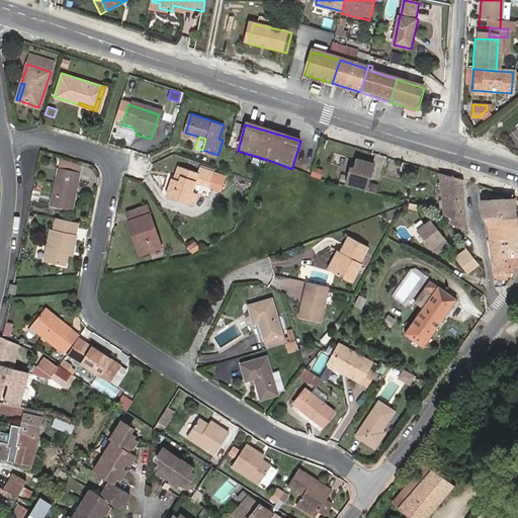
[(265,162),(254,158),(251,164),(263,168),(265,162)]
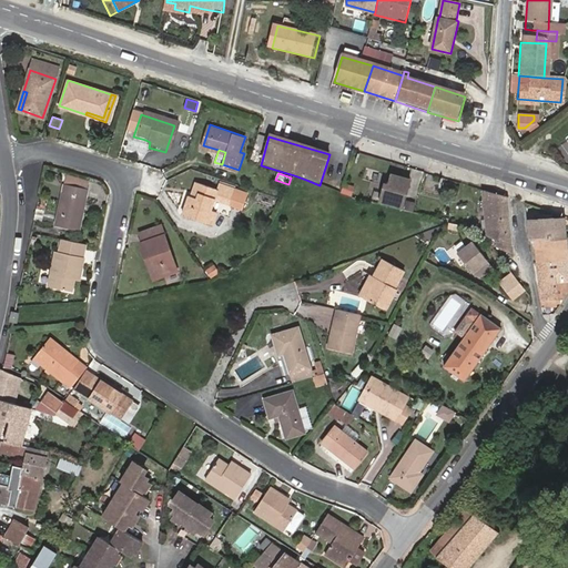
[(412,181),(395,175),(392,186),(389,194),(385,193),(383,203),(404,210),(412,181)]
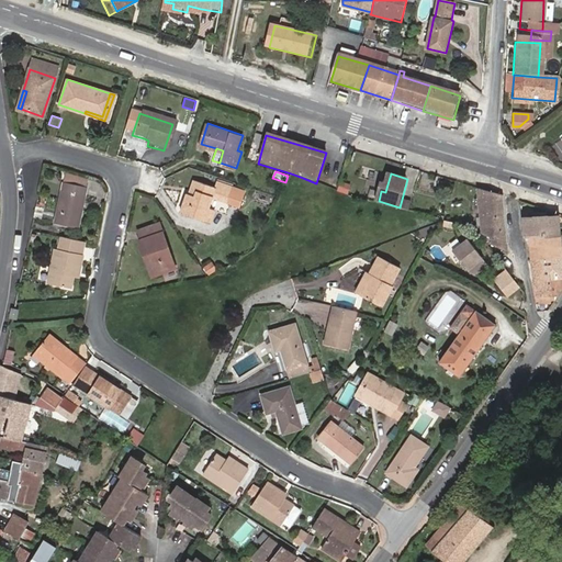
[(203,218),(208,206),(211,194),(226,200),(232,186),(215,180),(213,184),(193,178),(188,191),(186,191),(180,210),(203,218)]
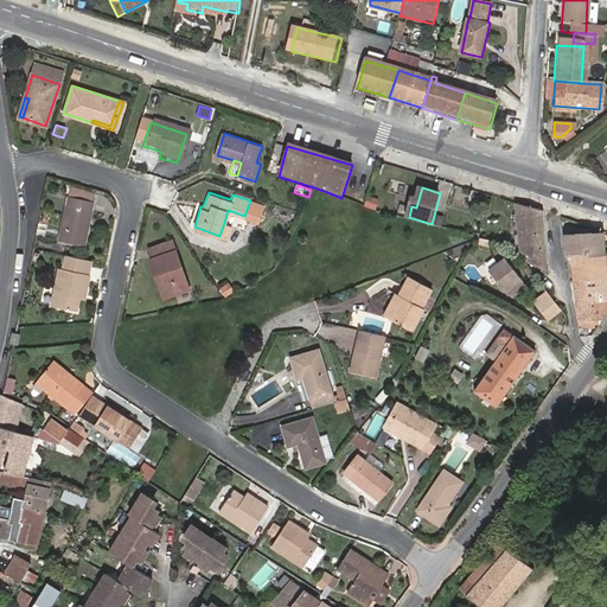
[(403,197),(394,195),(389,208),(398,211),(403,197)]
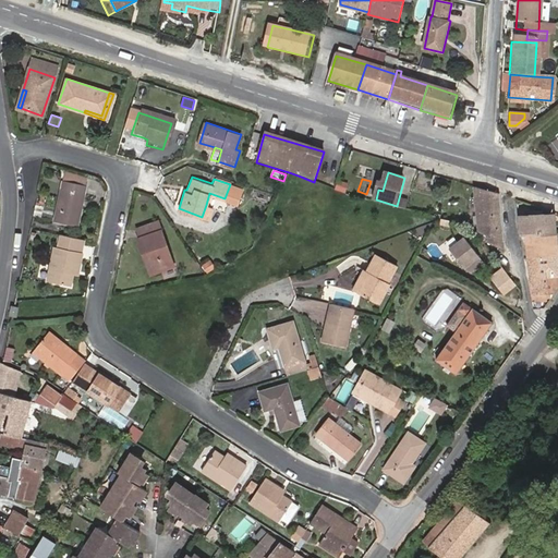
[(56,221),(79,226),(87,185),(64,180),(56,221)]
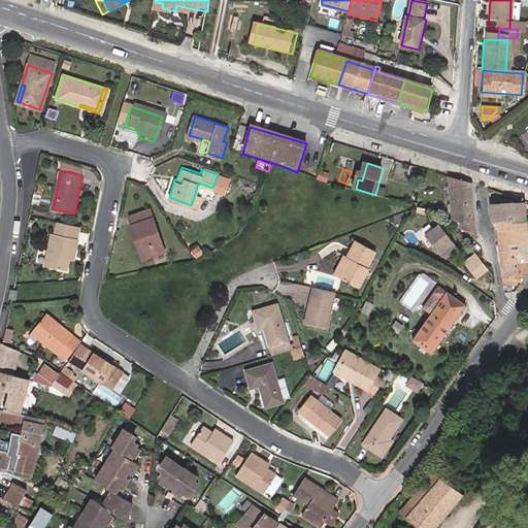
[(327,183),(329,172),(319,170),(317,179),(327,183)]
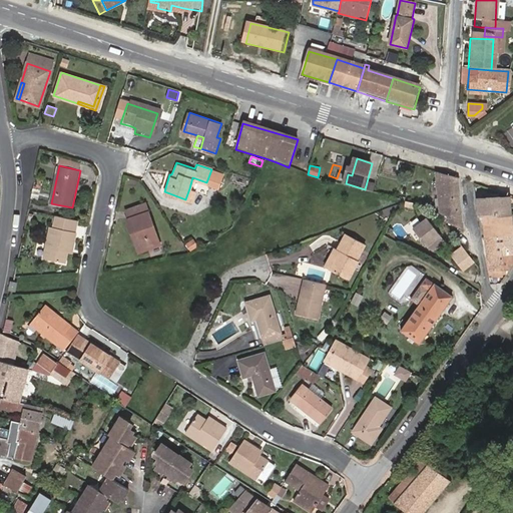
[(217,186),(222,173),(211,169),(206,182),(217,186)]
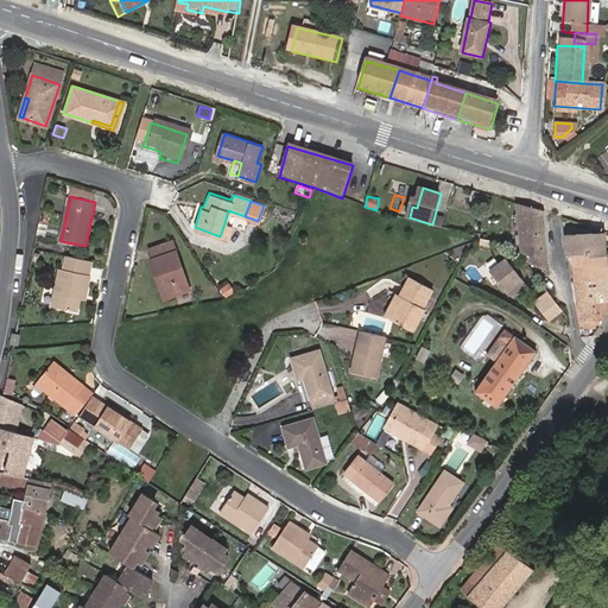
[(533,263),(549,270),(544,210),(520,204),(524,253),(534,258),(533,263)]
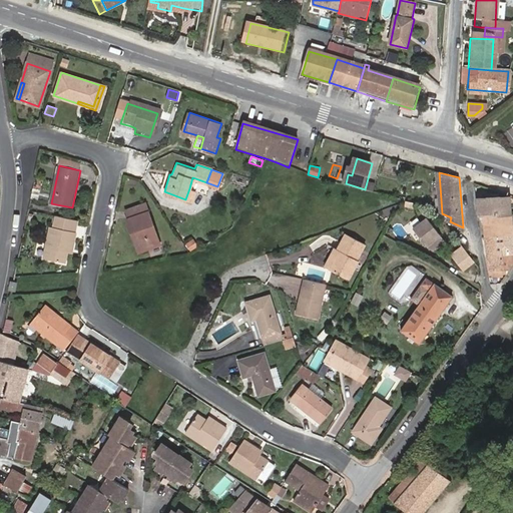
[(194,190),(189,188),(185,199),(191,200),(194,190)]
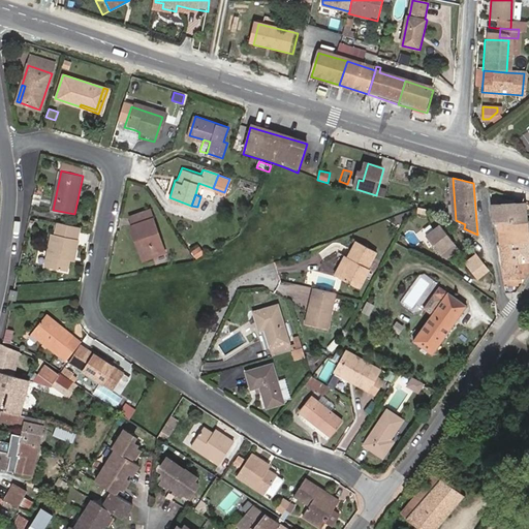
[(496,223),(501,222),(528,221),(527,204),(494,206),(496,223)]
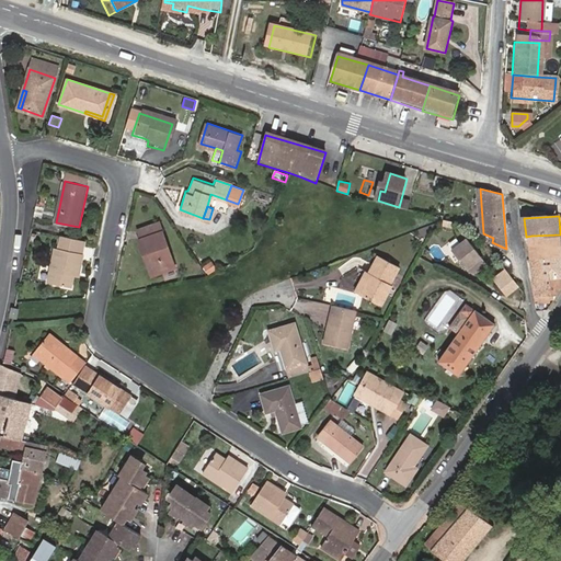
[(149,244),(157,270),(175,263),(160,218),(142,224),(145,233),(140,235),(145,247),(149,244)]
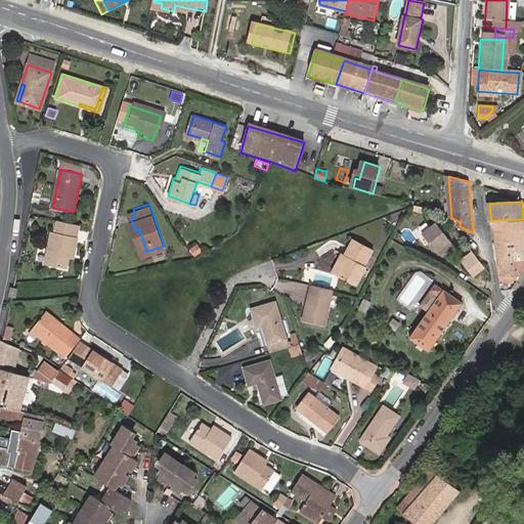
[(79,230),(80,225),(54,219),(43,264),(64,268),(68,258),(69,253),(74,255),(77,237),(75,237),(77,230),(79,230)]
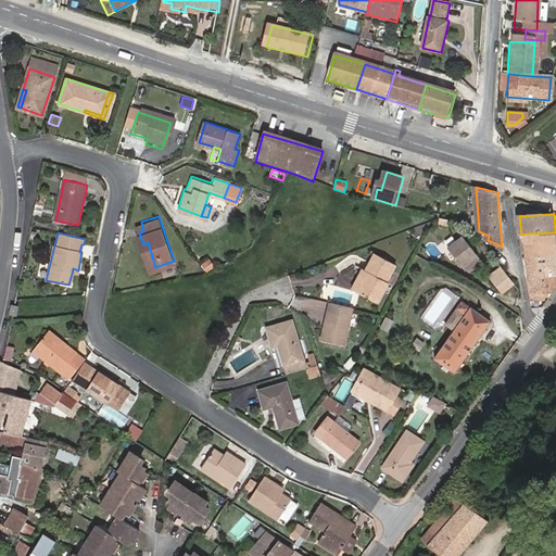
[(555,247),(555,232),(527,234),(527,242),(528,256),(539,256),(555,254),(555,247)]
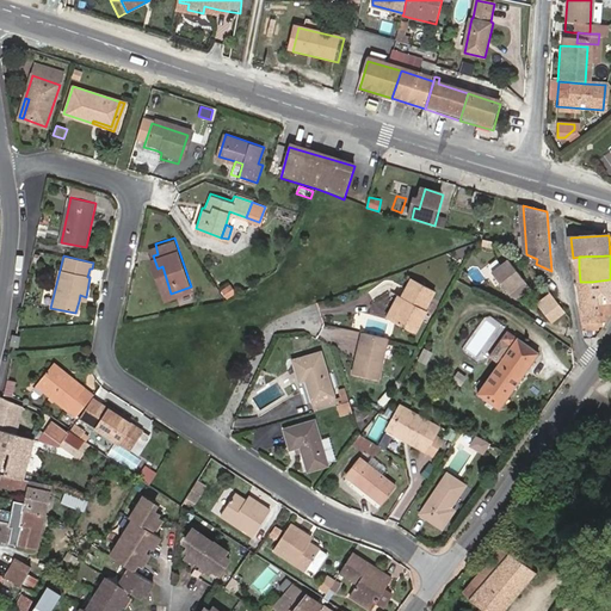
[(510,260),(494,272),(512,296),(517,292),(520,296),(532,288),(510,260)]
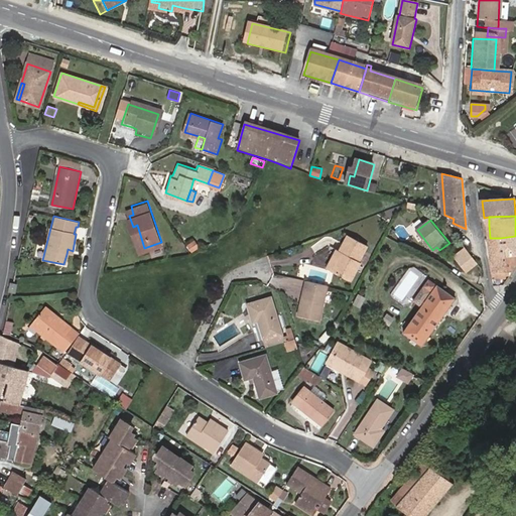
[(140,250),(144,248),(137,225),(133,227),(140,250)]
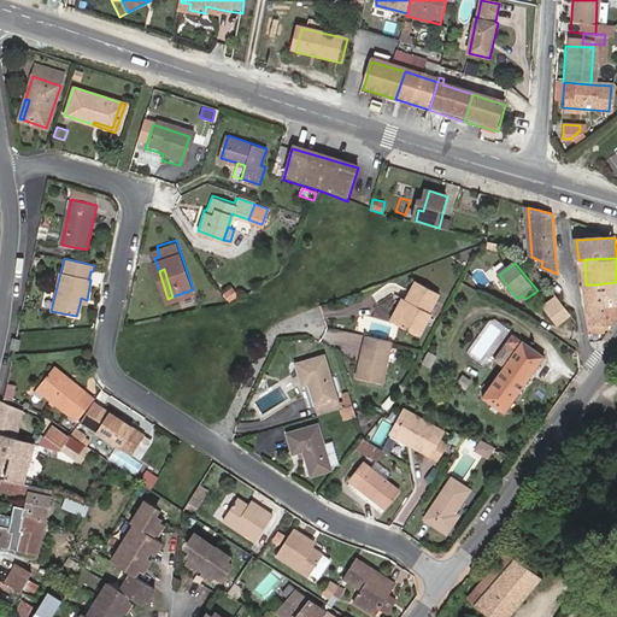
[(412,303),(401,323),(423,335),(435,312),(433,311),(442,292),(418,280),(407,300),(412,303)]
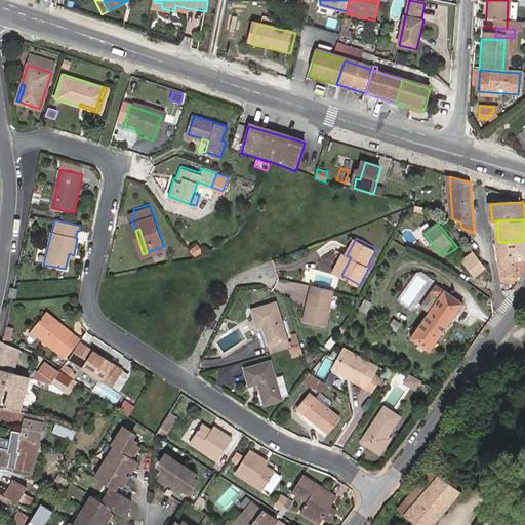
[(524,256),(524,240),(509,242),(510,258),(524,257),(524,256)]
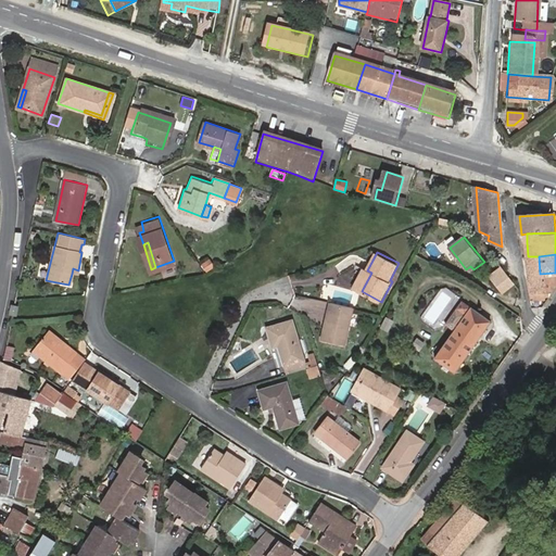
[(539,256),(528,256),(532,294),(554,292),(555,289),(555,273),(540,274),(539,256)]
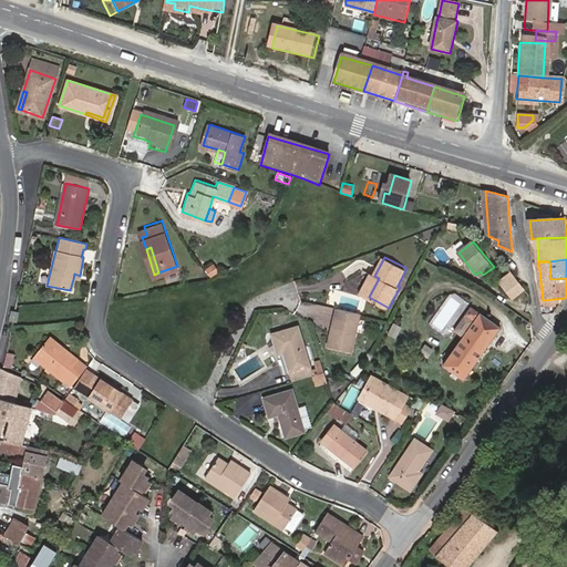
[(214,264),(204,268),(209,278),(218,272),(214,264)]
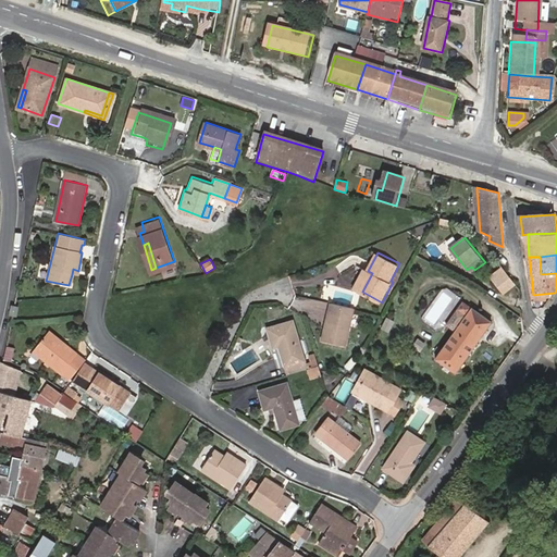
[(504,268),(493,276),(505,292),(516,283),(504,268)]
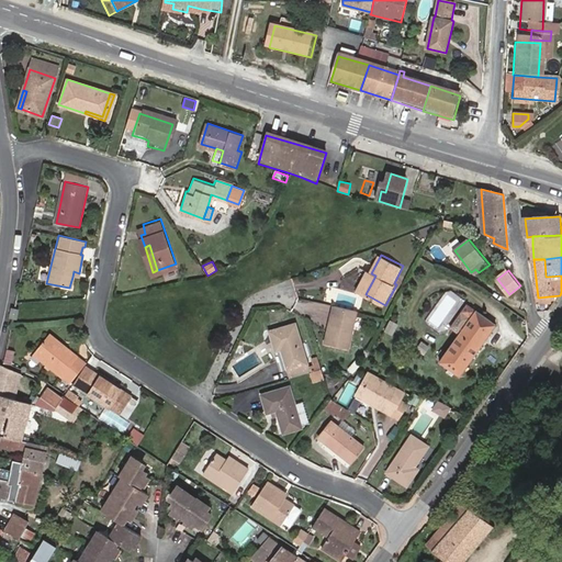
[(358,290),(366,294),(375,276),(371,273),(368,271),(358,290)]
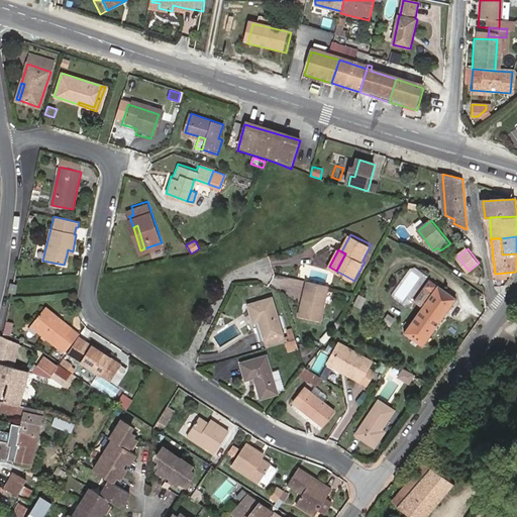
[(445,277),(439,285),(457,298),(463,290),(445,277)]
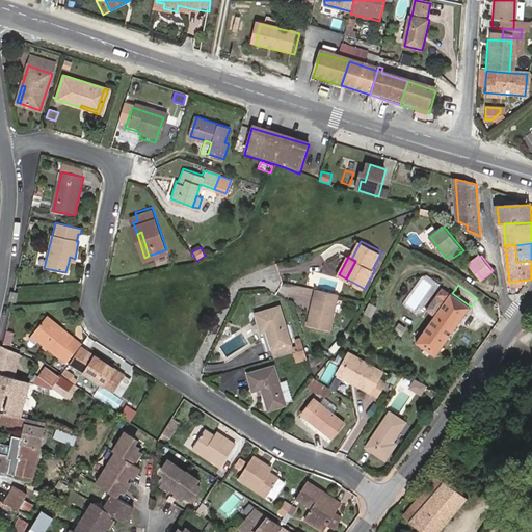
[(326,326),(334,292),(312,288),(304,322),(326,326)]
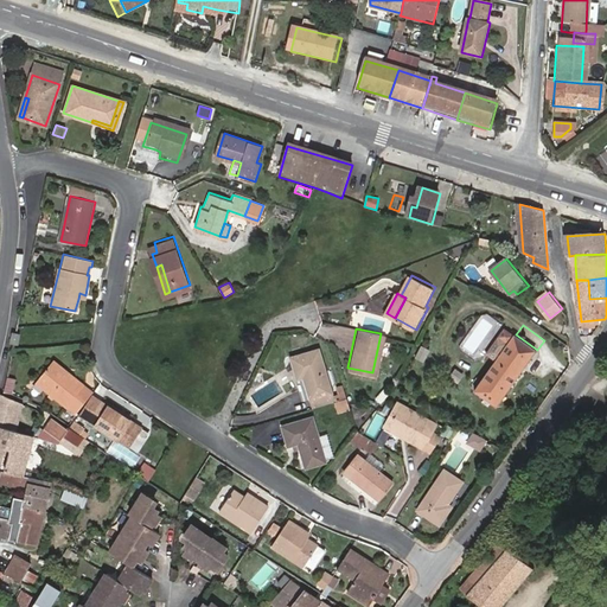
[(11,342),(17,343),(20,344),(21,334),(13,332),(11,342)]
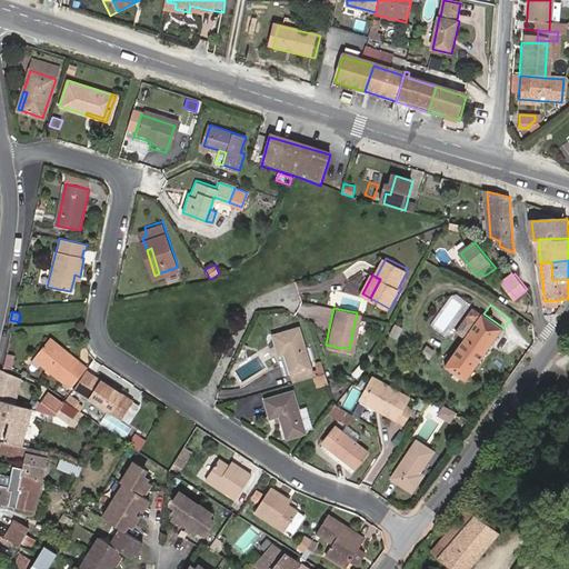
[(447,366),(466,380),(503,328),(483,313),(447,366)]
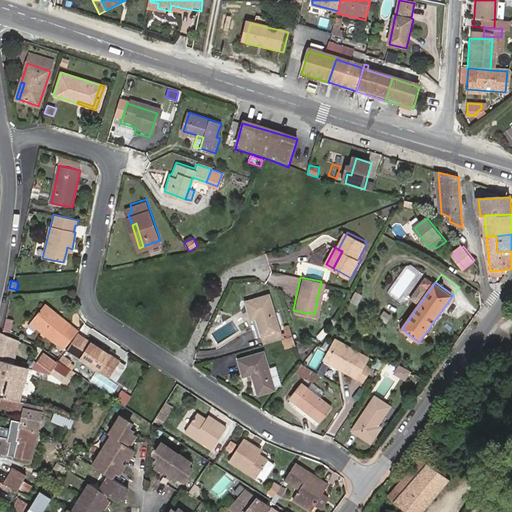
[(354,292),(350,302),(358,305),(361,295),(354,292)]
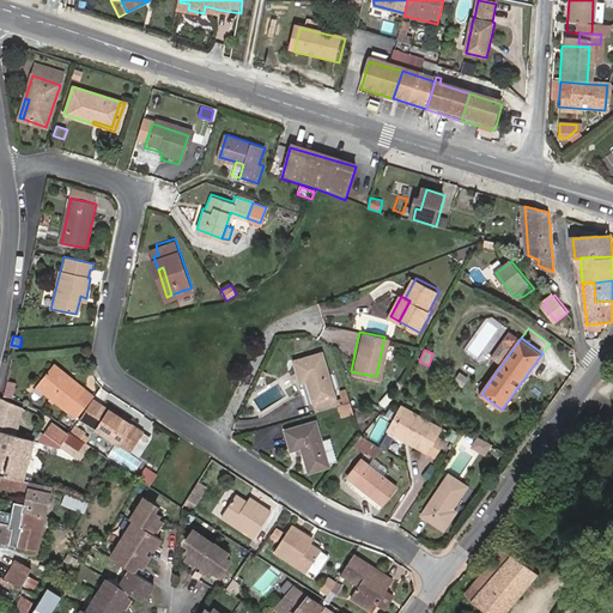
[(317,410),(337,404),(319,351),(291,359),(298,381),(304,378),(313,401),(315,400),(317,410)]
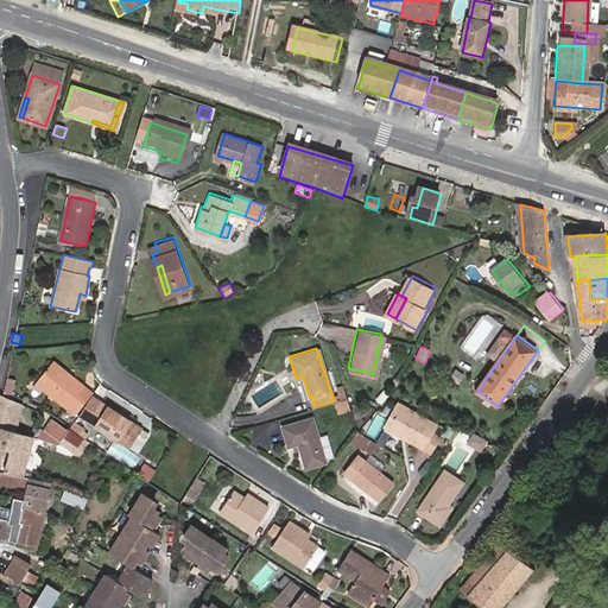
[(67,374),(69,371),(55,358),(52,360),(67,374)]
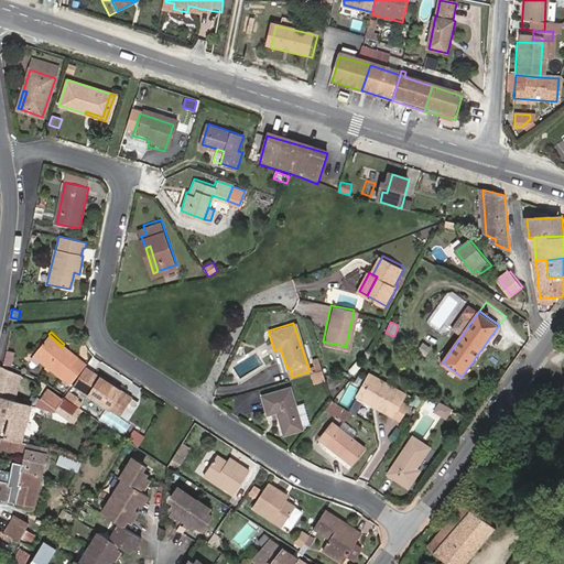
[(85,367),(77,360),(79,357),(64,344),(62,347),(49,334),(33,351),(61,377),(63,375),(74,383),(85,367)]
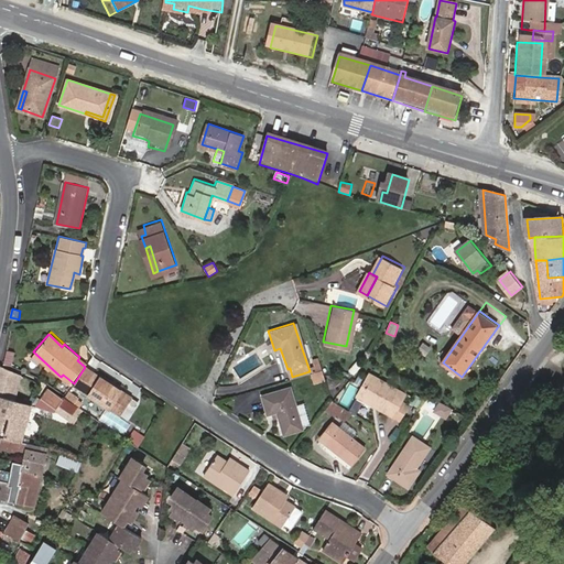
[(7,349),(3,362),(11,365),(14,351),(7,349)]
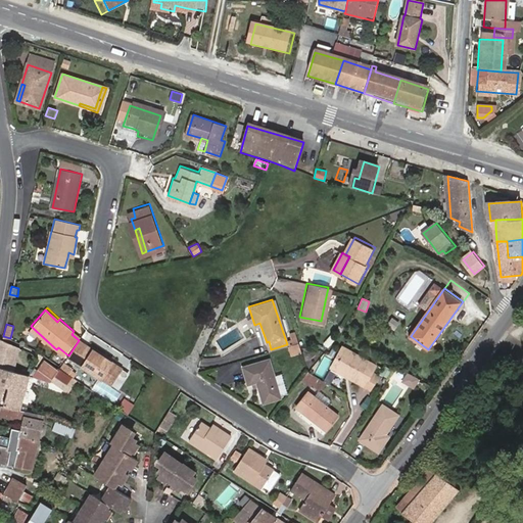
[(79,340),(81,338),(74,331),(72,334),(79,340)]
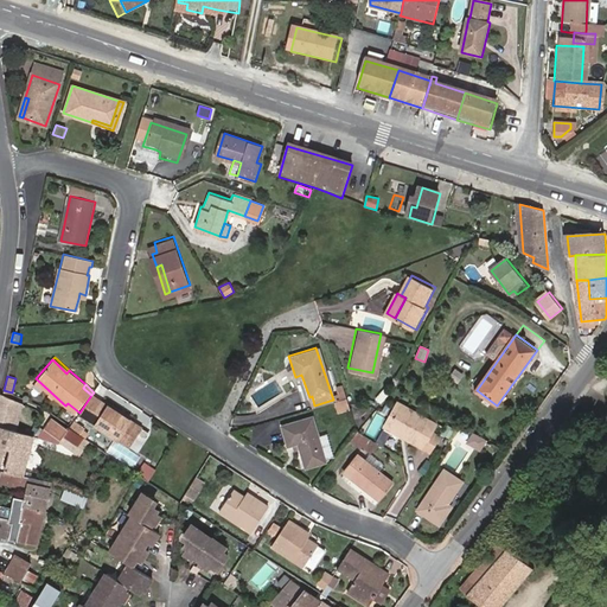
[(23,404),(0,395),(0,425),(16,429),(23,404)]
